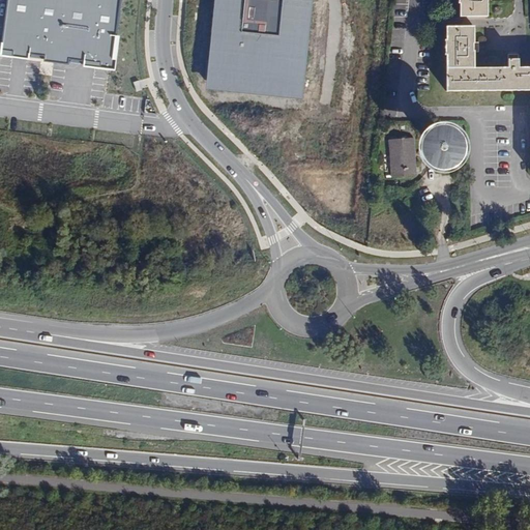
[(123,0),(16,0),(9,48),(115,63),(123,0)]
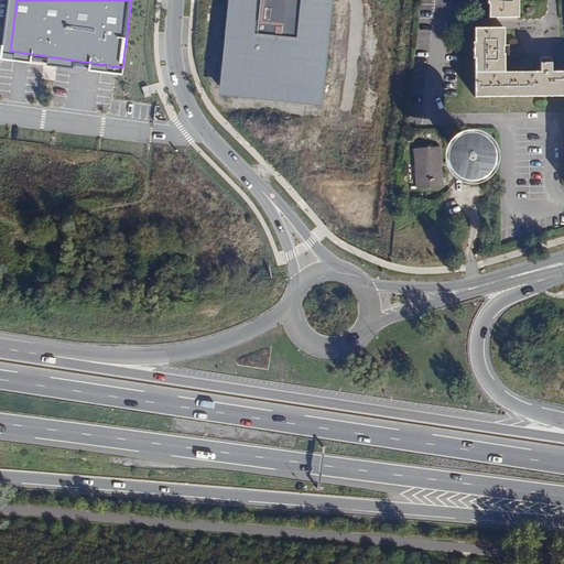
[(228,0),(219,97),(329,108),(339,0),(228,0)]
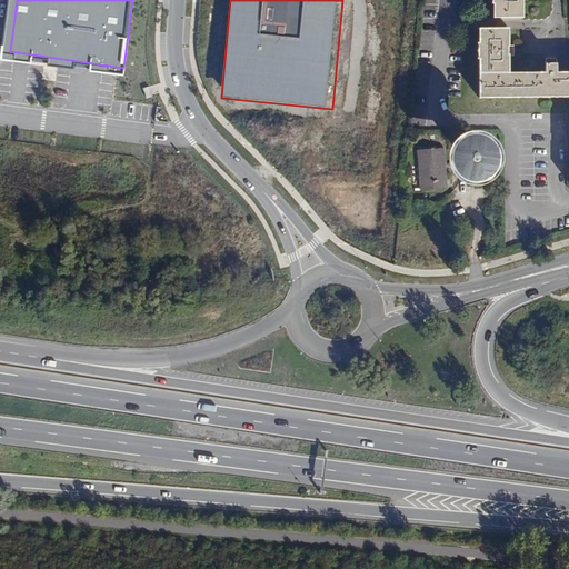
[(522,0),(491,0),(492,3),(493,3),(492,17),(522,18),(522,0)]
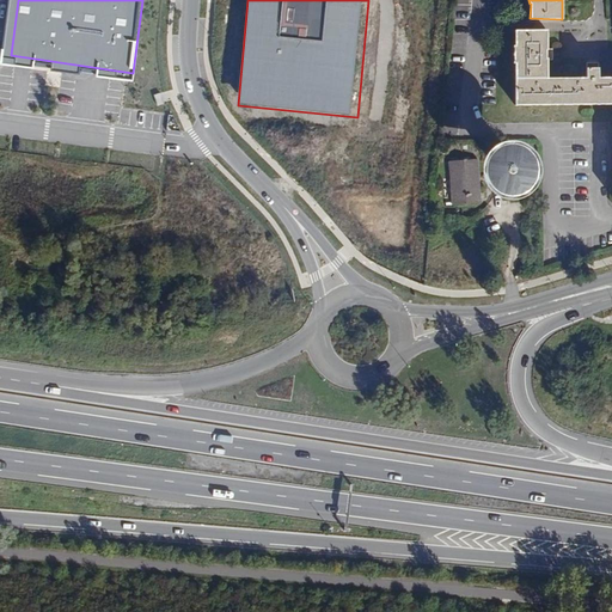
[(611,77),(599,78),(599,69),(586,68),(586,78),(548,78),(548,60),(546,49),(546,31),(516,31),(515,47),(514,47),(514,63),(515,63),(515,104),(611,104),(611,77)]
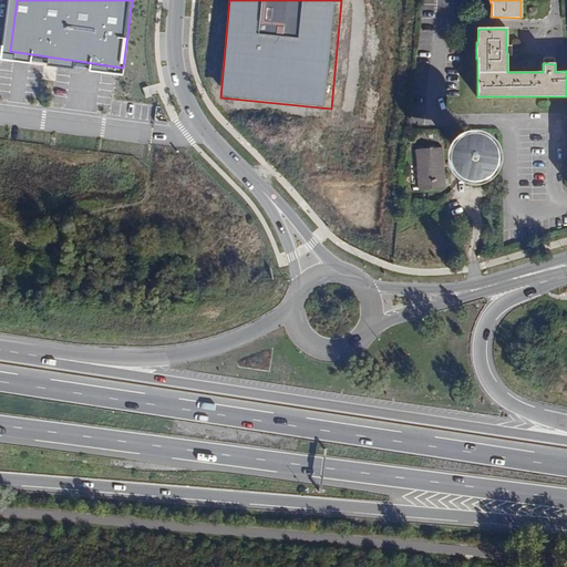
[(483,160),(483,157),(483,156),(483,154),(482,152),(481,151),(478,150),(477,148),(475,147),(473,147),(471,147),(470,147),(467,148),(466,150),(464,152),(463,153),(463,155),(462,157),(462,158),(463,161),(463,163),(464,164),(466,166),(467,167),(470,167),(471,168),(473,168),(475,168),(477,167),(478,166),(481,165),(482,163),(483,162),(483,160)]
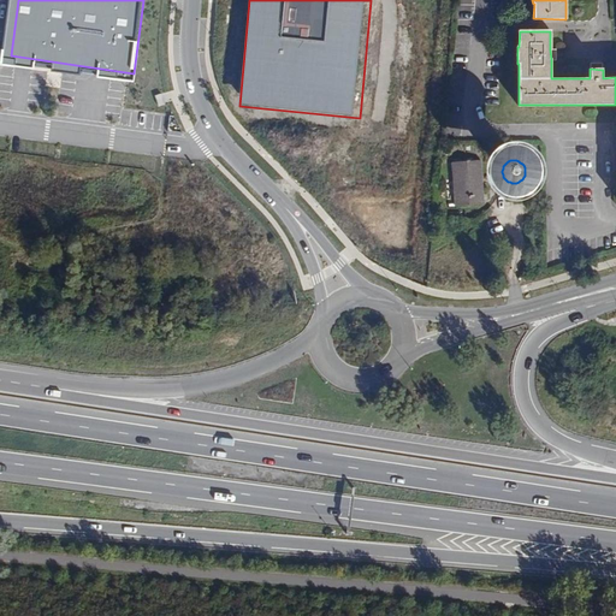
[(484,203),(480,161),(451,164),(455,206),(484,203)]
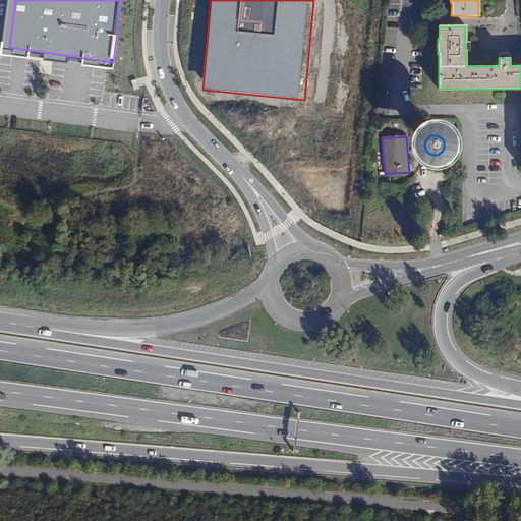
[(300,142),(299,156),(315,158),(317,145),(300,142)]
